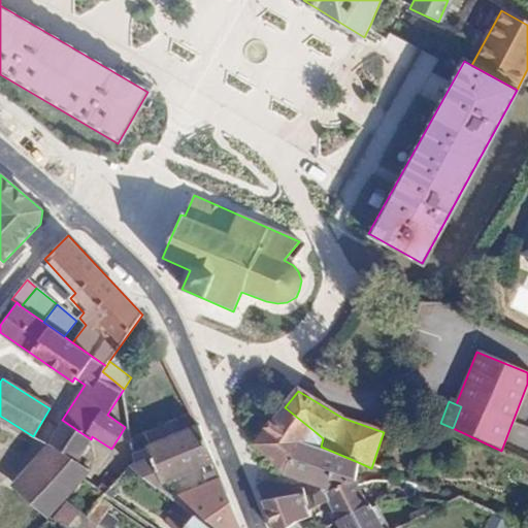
[(316,432),(285,407),(256,444),(268,457),(284,473),(316,432)]
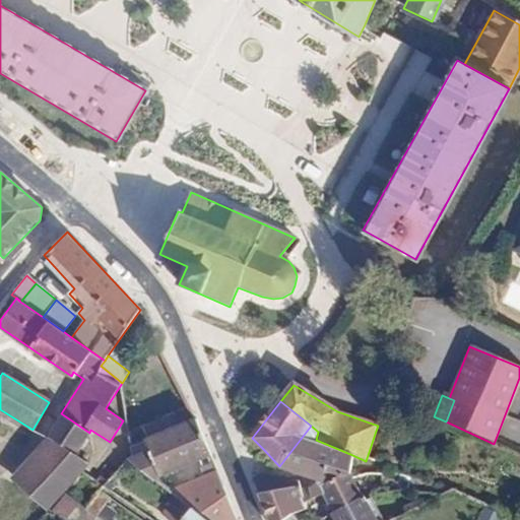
[(89,433),(61,413),(48,434),(77,452),(89,433)]
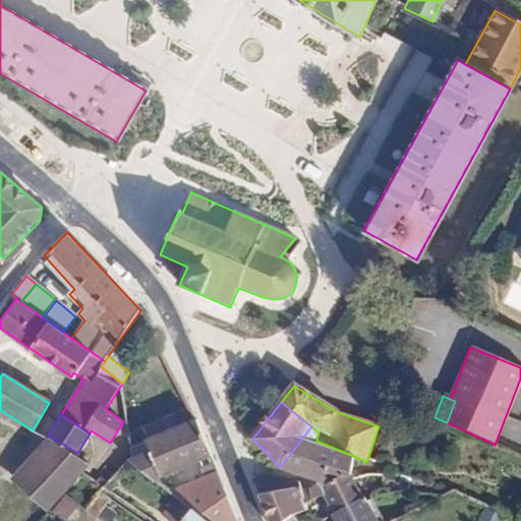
[(145,452),(132,457),(127,459),(154,480),(211,457),(195,418),(140,441),(145,452)]
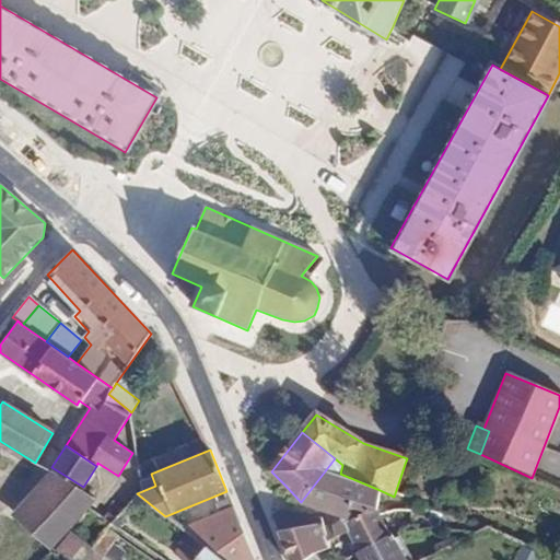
[(376,510),(380,490),(340,474),(342,465),(335,458),(301,502),(352,520),(376,510)]
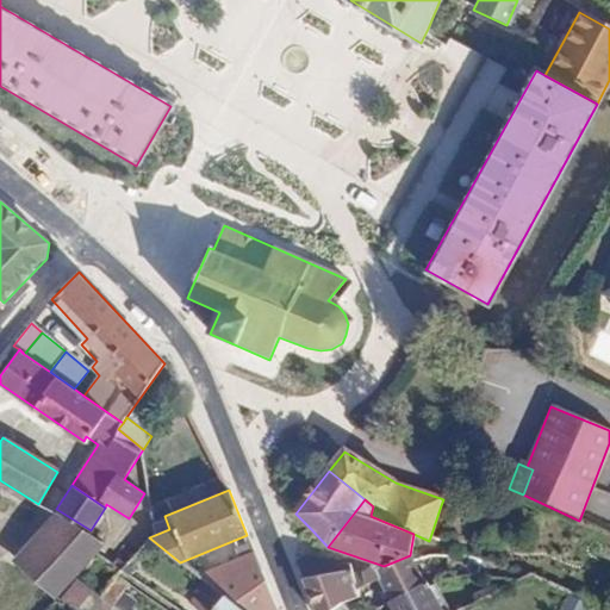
[(455,552),(468,521),(462,518),(464,515),(441,505),(429,541),(455,552)]
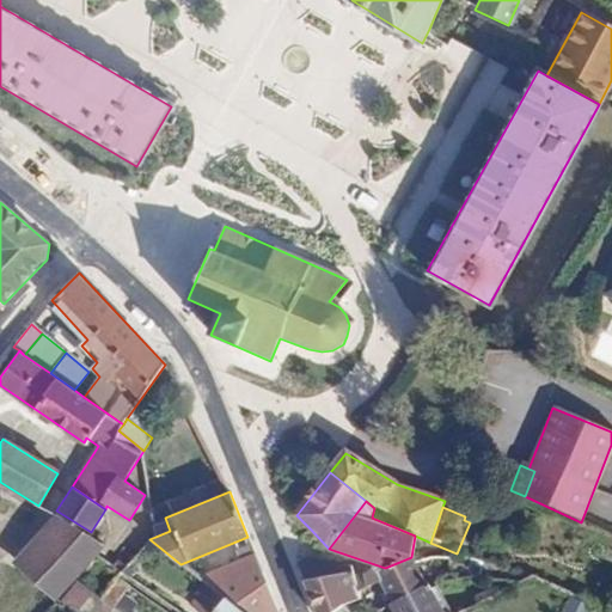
[(13,560),(57,600),(77,579),(86,567),(97,555),(106,545),(91,532),(56,510),(53,514),(13,560)]
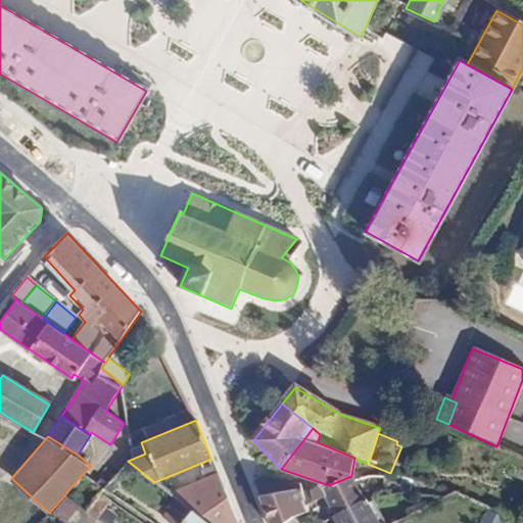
[(235,522),(237,522),(218,475),(171,495),(205,522),(235,522)]
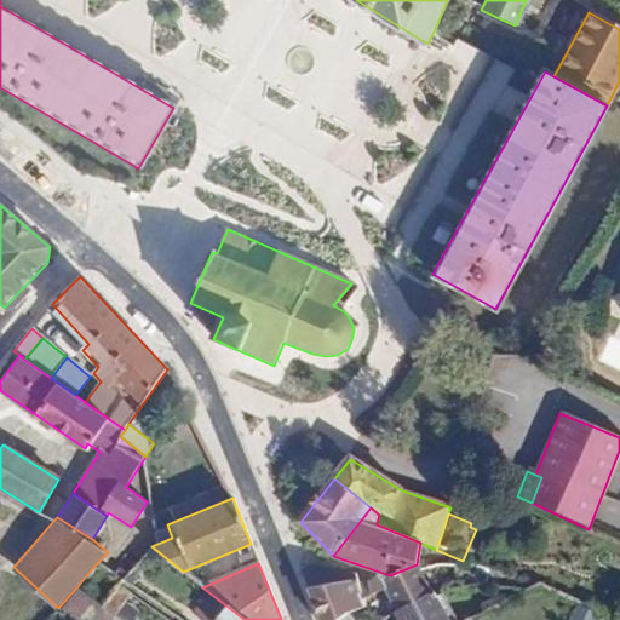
[(431,590),(417,564),(390,575),(360,589),(361,593),(359,595),(361,601),(384,589),(395,613),(431,590)]
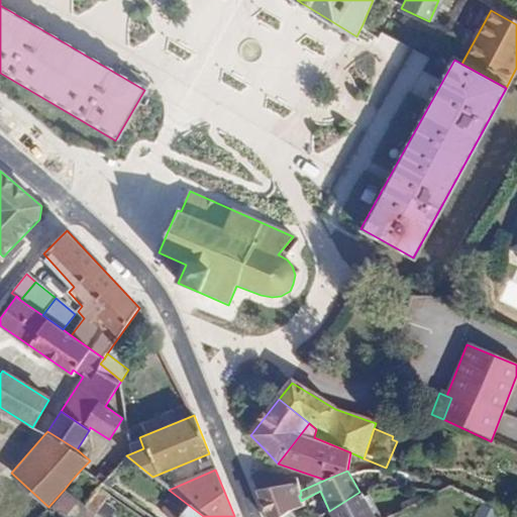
[(301,495),(300,491),(298,484),(261,473),(251,476),(268,516),(280,516),(289,510),(303,506),(301,501),(299,496),(301,495)]
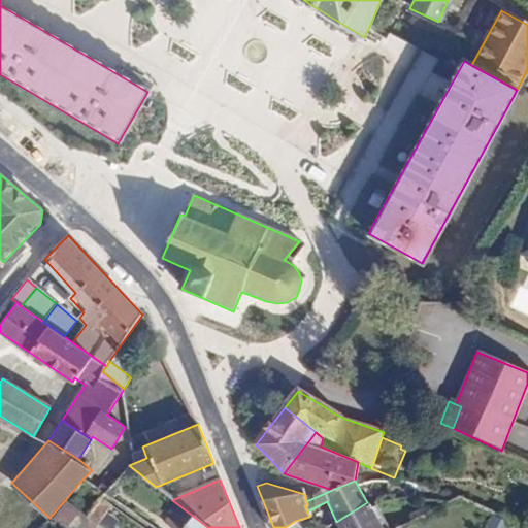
[(109,488),(104,493),(112,499),(117,493),(109,488)]
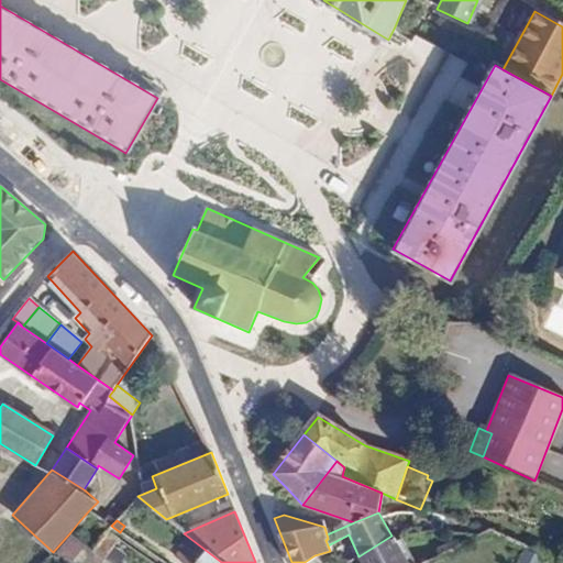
[(92,550),(105,559),(119,538),(108,530),(102,537),(92,550)]
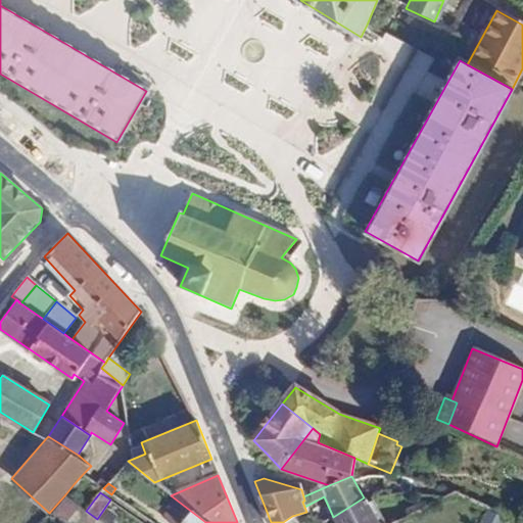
[(205,522),(171,495),(169,493),(159,506),(165,511),(161,517),(170,522),(205,522)]
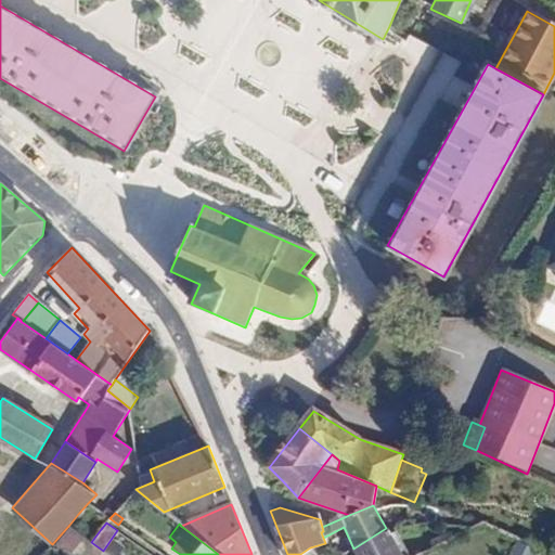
[(69,525),(52,544),(66,554),(105,554),(107,554),(103,551),(91,542),(69,525)]
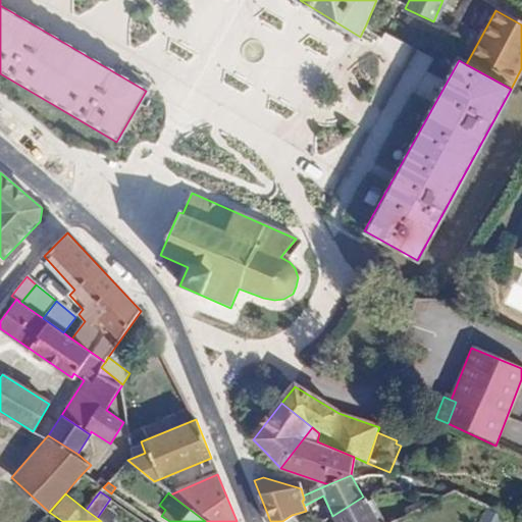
[(365,501),(363,497),(332,516),(335,521),(380,521),(371,503),(367,505),(365,501)]
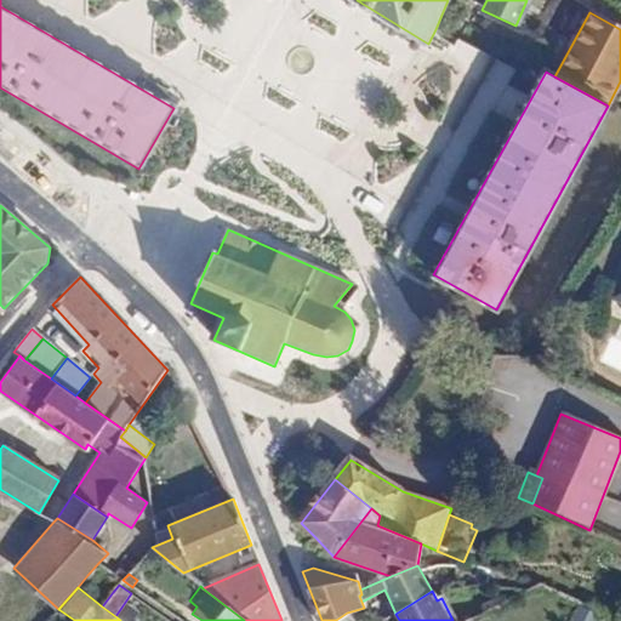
[(485,615),(505,607),(501,600),(482,610),(485,615)]
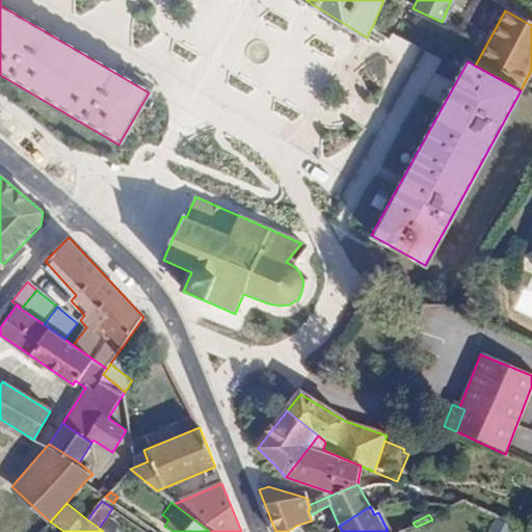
[(497,531),(512,531),(516,525),(495,515),(488,528),(497,531)]
